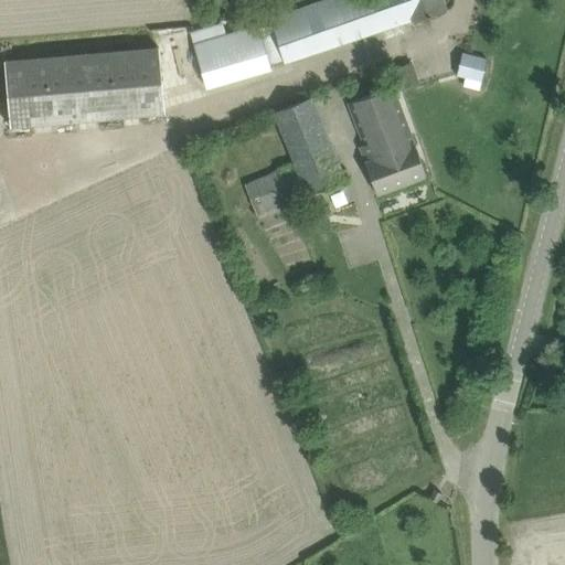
[(270,63),(284,60),(285,64),(413,18),(413,20),(446,8),(443,0),(326,0),(272,20),(273,23),(258,28),(257,24),(226,34),(223,22),(190,32),(194,45),(192,46),(206,88),(272,67),(270,63)]
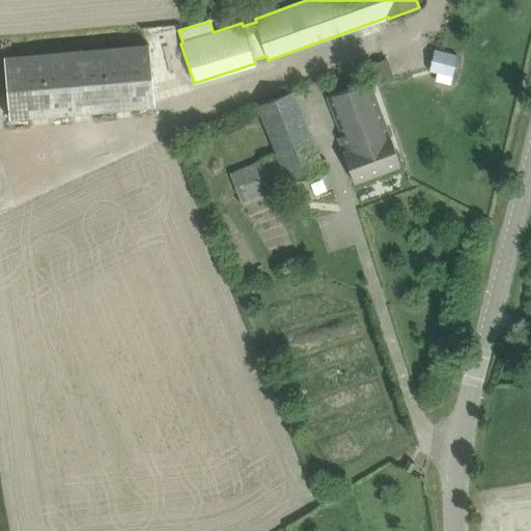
[(150,43),(4,55),(10,118),(156,106),(150,43)]
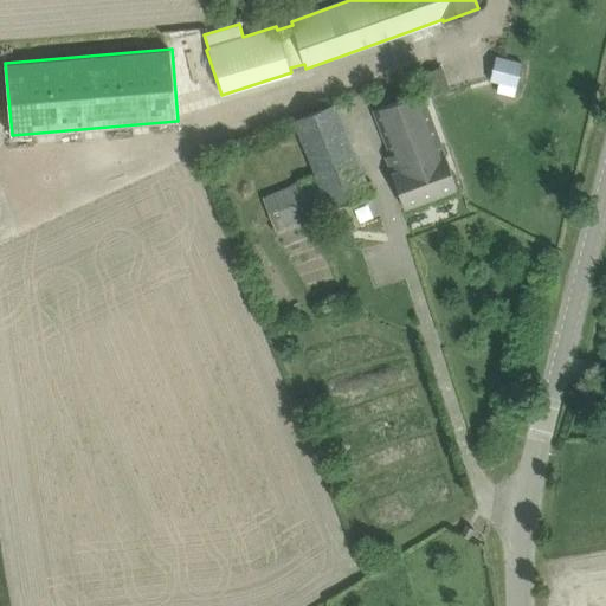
[(496,56),(491,73),(490,79),(517,86),(523,63),(496,56)]
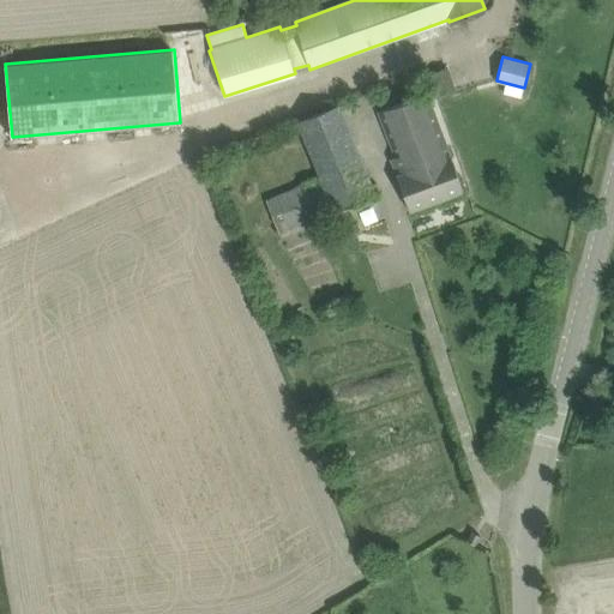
[(378,112),(393,150),(396,156),(391,158),(410,210),(464,190),(427,94),(378,112)]
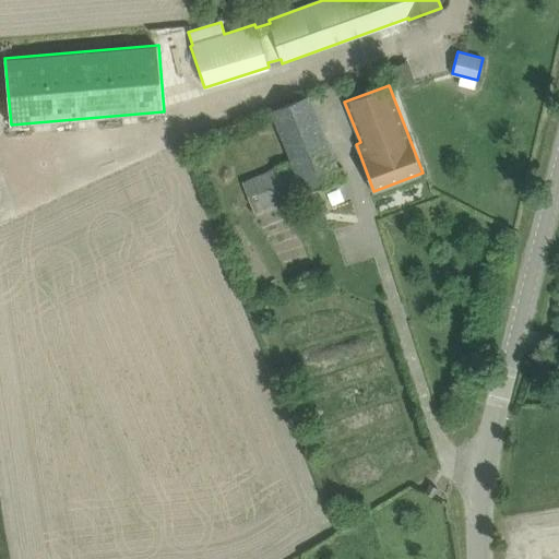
[(342,177),(319,119),(309,95),(272,109),(293,161),(242,181),(254,212),(342,177)]
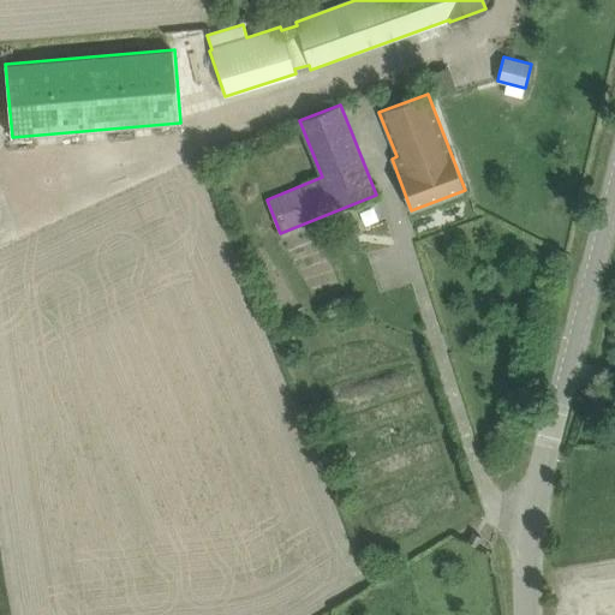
[(482,536),(476,532),(473,531),(469,541),(476,545),(482,536)]
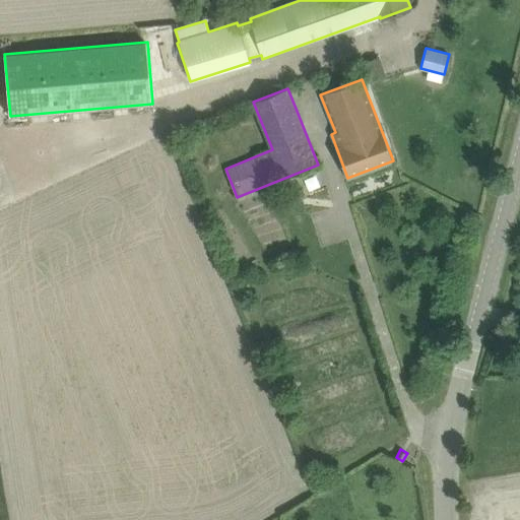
All buildings are outlined.
